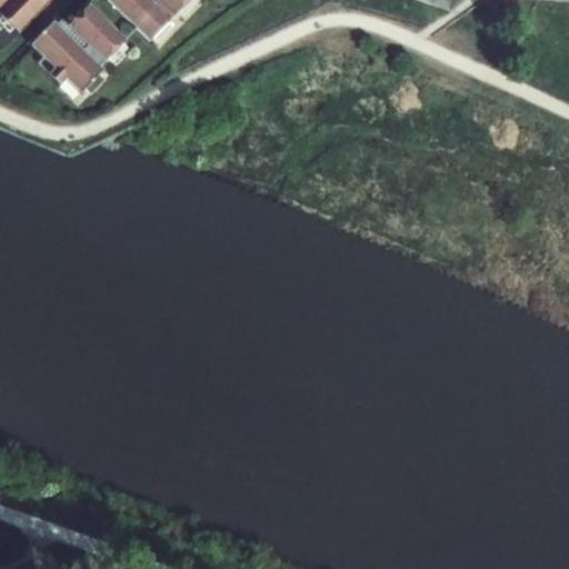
[(0,0),(0,10),(10,0),(0,0)]
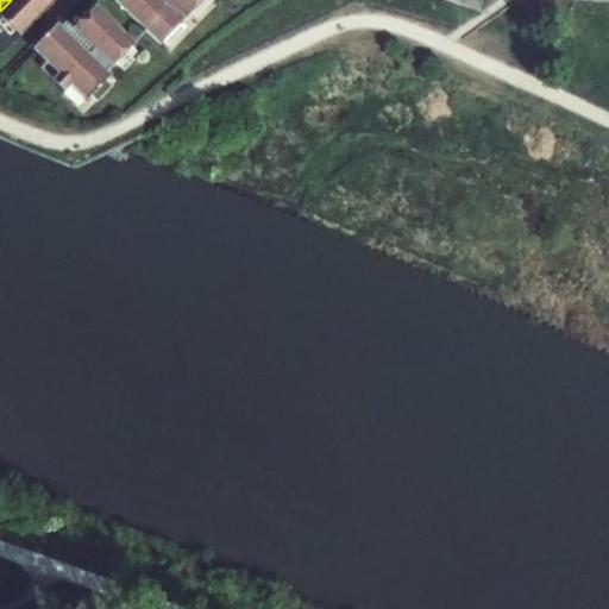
[(57,0),(11,0),(0,11),(0,16),(23,37),(57,0)]
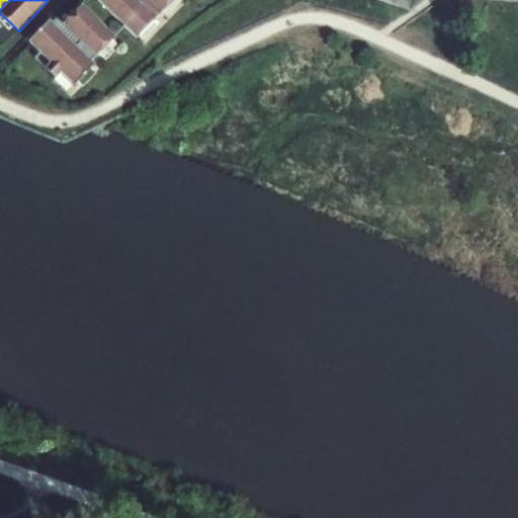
[(143,0),(140,3),(137,0),(97,0),(136,37),(172,0),(143,0)]
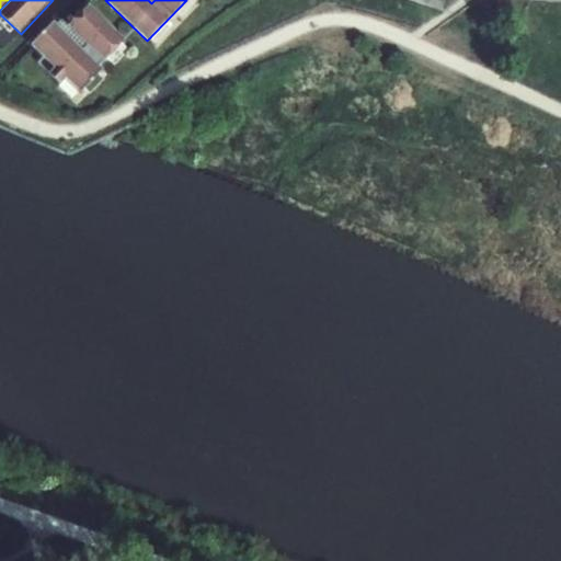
[(48,27),(30,45),(43,57),(37,63),(58,84),(65,78),(80,93),(103,70),(99,66),(125,39),(88,4),(67,25),(87,45),(82,49),(59,27),(54,33),(48,27)]
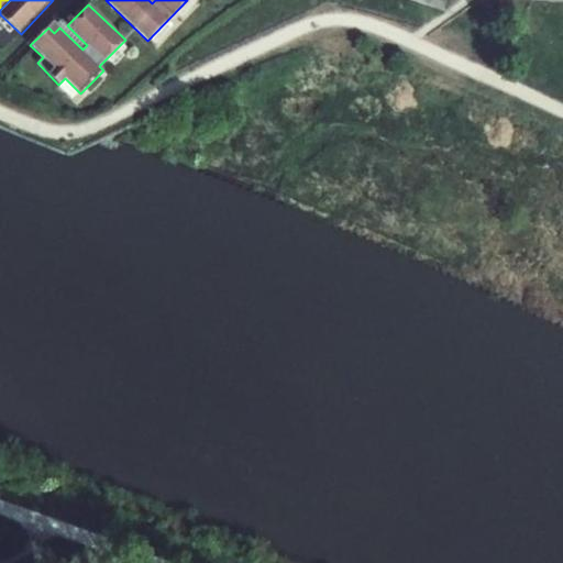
[(53,22),(48,28),(54,33),(59,28),(83,50),(87,45),(67,25),(62,20),(56,25),(53,22)]
